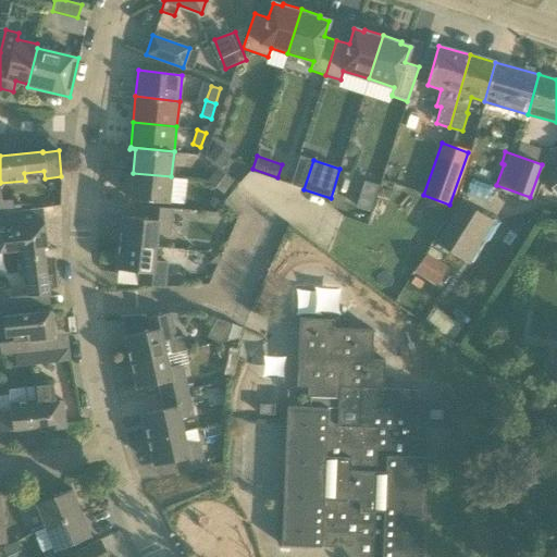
[(556,193),(556,168),(545,176),(556,193)]
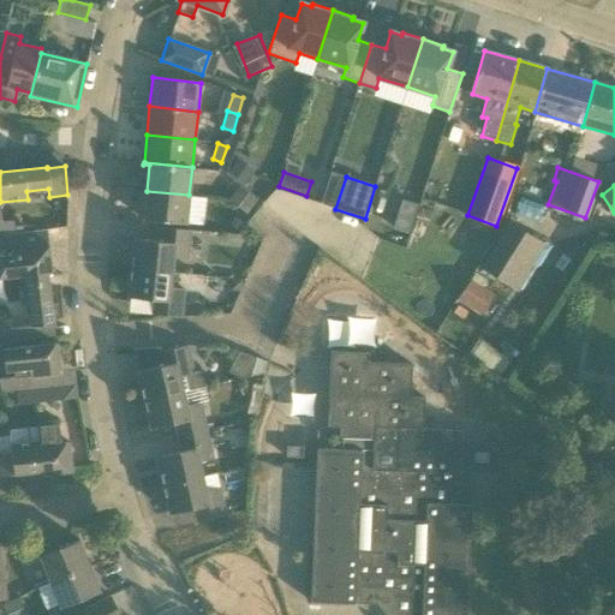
[(251,207),(256,199),(239,186),(234,193),(251,207)]
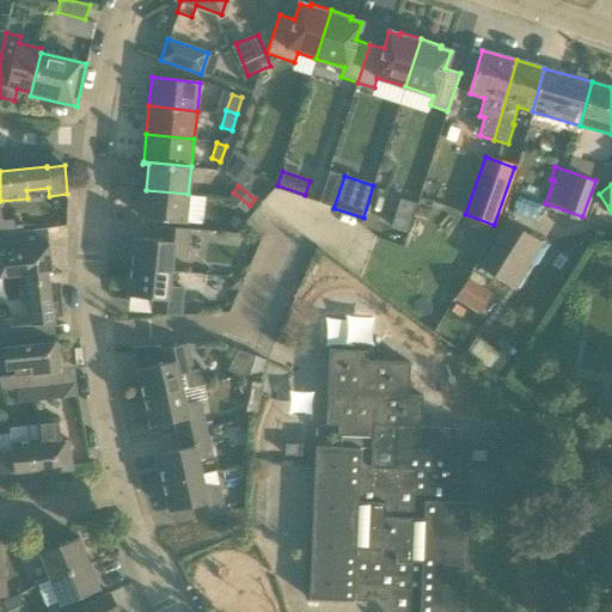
[(146,190),(144,219),(185,222),(188,194),(146,190)]
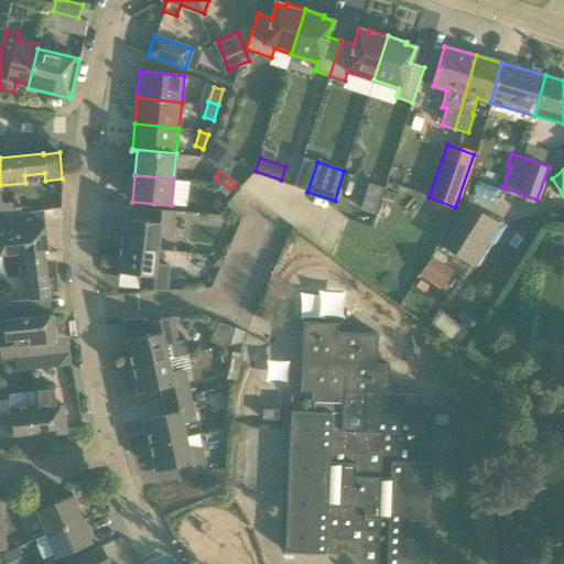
[(230,190),(215,177),(209,184),(225,196),(230,190)]
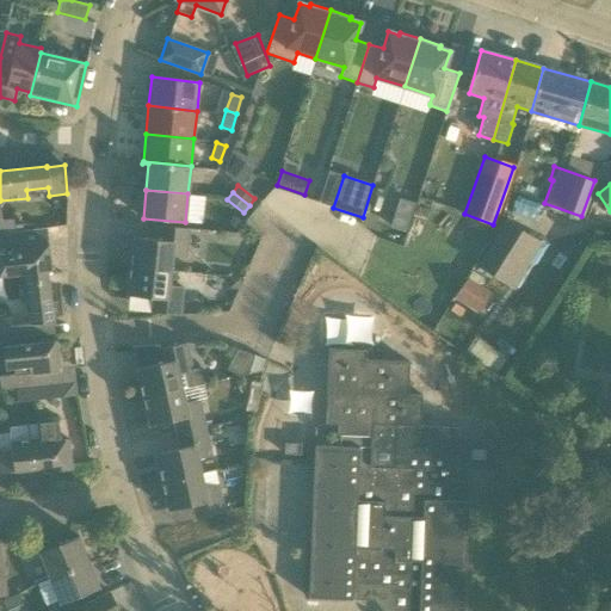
[(4,233),(14,232),(13,218),(2,220),(4,233)]
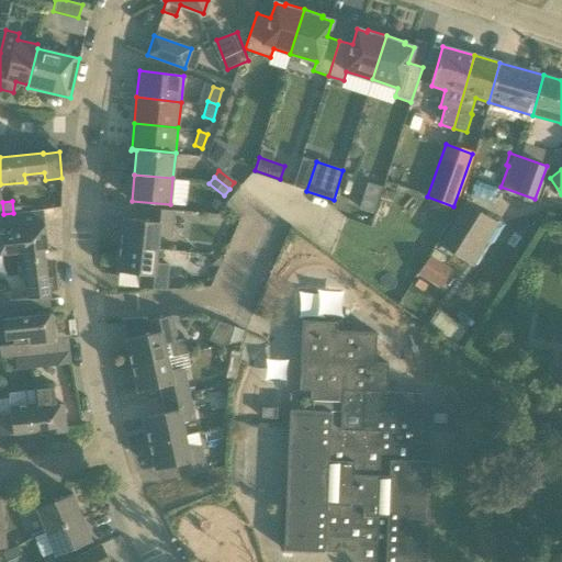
[(467,205),(442,243),(472,261),(496,224),(467,205)]
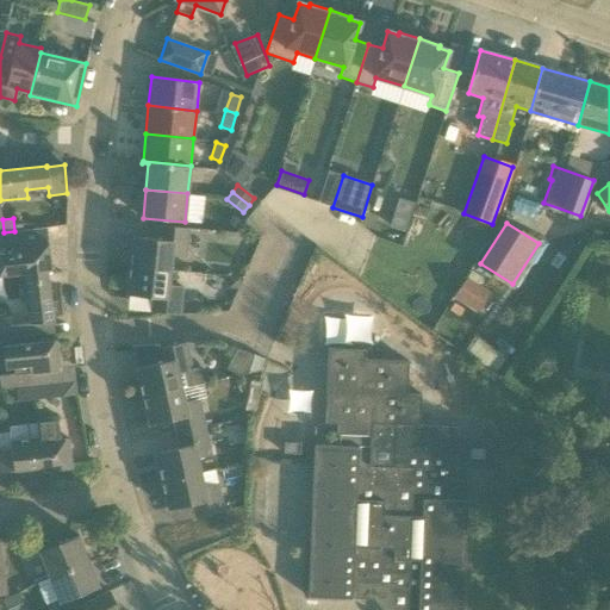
[(131,266),(172,271),(174,254),(186,255),(190,229),(160,225),(159,240),(134,237),(131,266)]
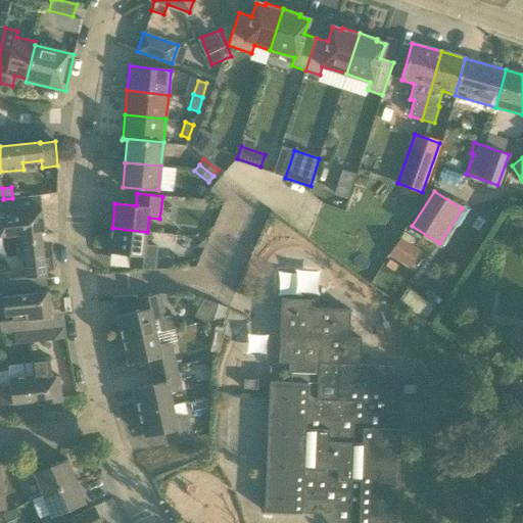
[(0,236),(16,235),(15,234),(40,232),(44,232),(41,206),(40,206),(39,195),(12,198),(3,199),(3,200),(0,200),(0,236)]
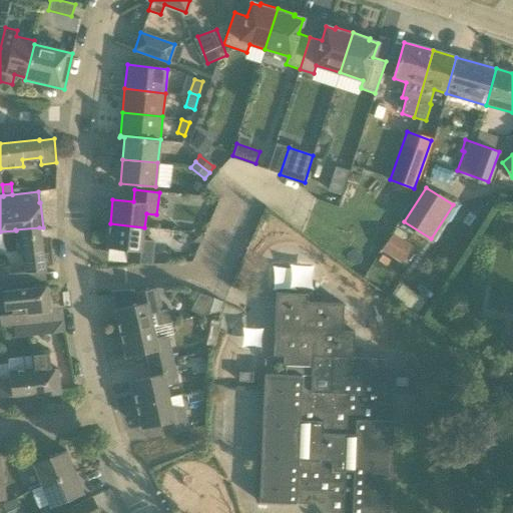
[(110,223),(107,247),(128,250),(127,263),(151,265),(154,241),(143,239),(144,227),(110,223)]
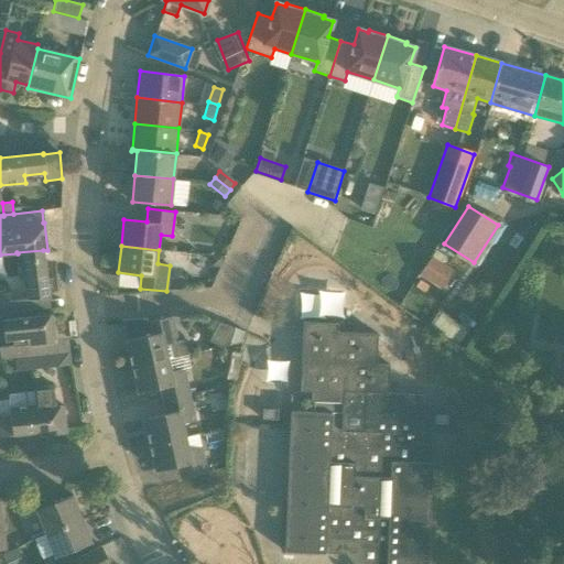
[(46,279),(43,250),(17,252),(18,253),(0,255),(2,273),(9,278),(20,275),(20,280),(28,279),(30,299),(49,296),(49,293),(54,293),(53,279),(46,279)]
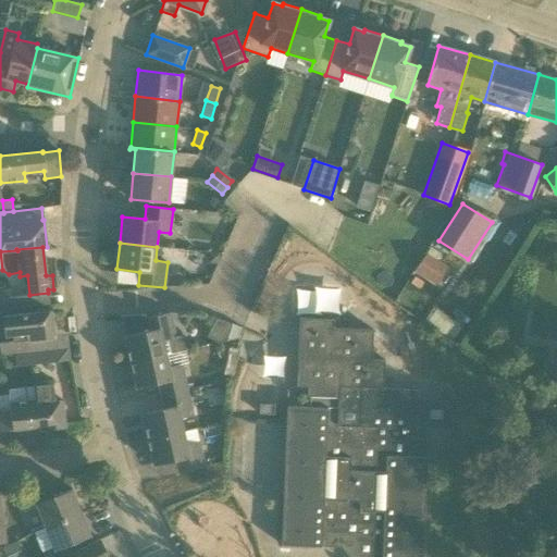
[(448,268),(426,254),(413,272),(436,286),(448,268)]
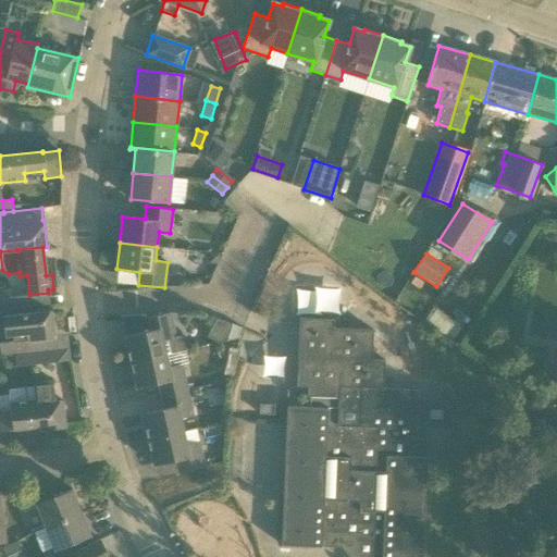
[(0,309),(11,308),(22,307),(20,296),(11,297),(10,291),(0,291),(0,309)]
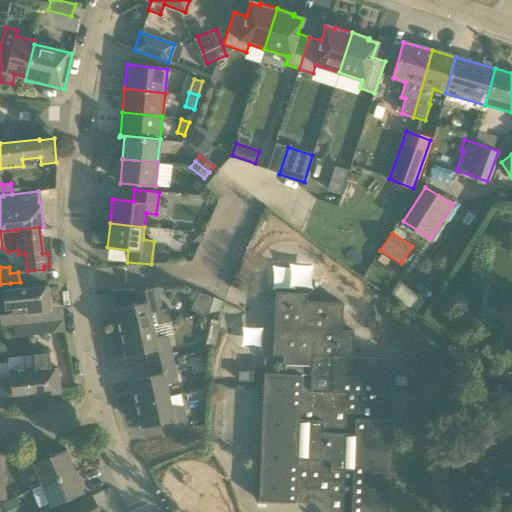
[(35,287),(4,291),(6,309),(12,308),(12,315),(0,315),(0,319),(1,328),(14,326),(23,325),(23,324),(35,323),(34,312),(50,311),(47,286),(35,287)]
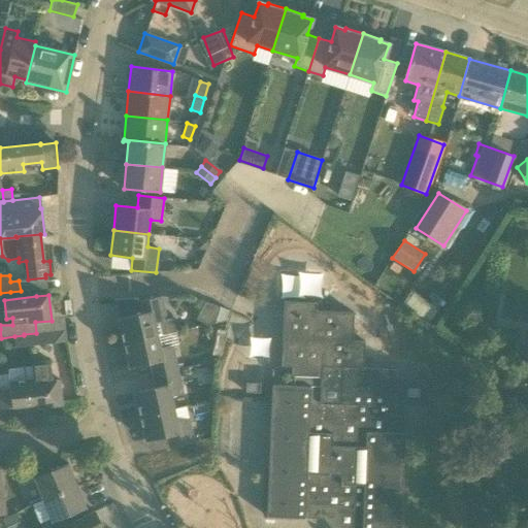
[(124,343),(157,336),(176,332),(173,320),(170,319),(164,321),(164,320),(165,320),(160,297),(136,302),(139,314),(119,319),(124,343)]
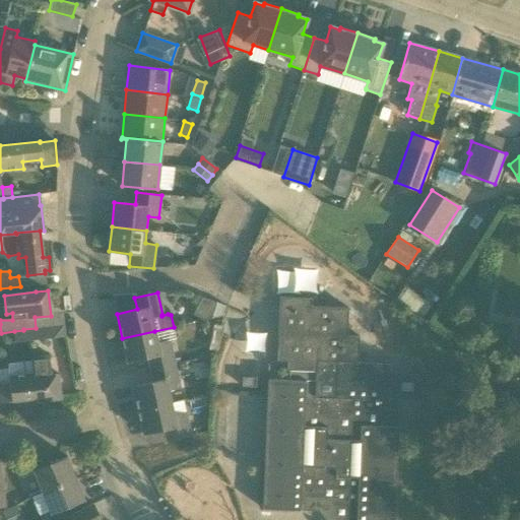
[(270,381),(265,508),(262,508),(262,509),(301,510),(301,506),(320,506),(332,519),(331,519),(394,519),(398,428),(399,409),(388,409),(389,401),(389,400),(399,401),(400,373),(390,373),(390,364),(389,364),(389,367),(358,365),(359,336),(346,335),(348,308),(311,306),(311,298),(279,297),(277,359),(293,360),(291,381),(270,381)]
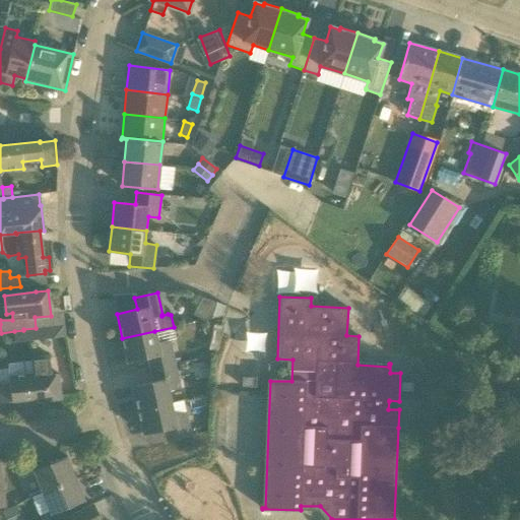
[(23,329),(23,330),(25,341),(66,337),(64,325),(36,328),(23,329)]
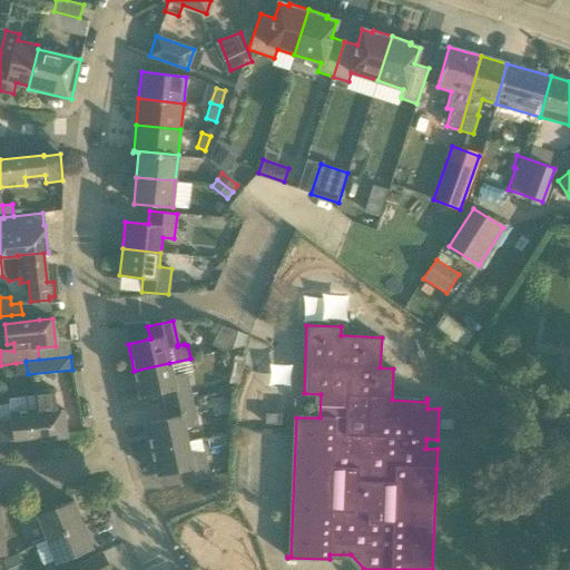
[(16,363),(17,375),(28,374),(26,362),(16,363)]
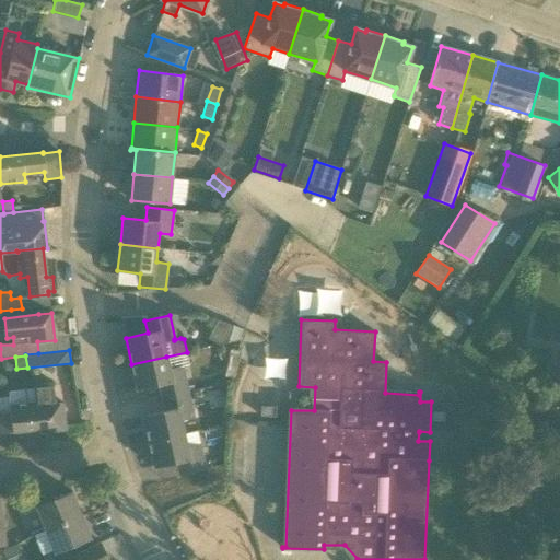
[(166,357),(131,364),(137,389),(160,385),(162,398),(187,393),(182,366),(170,370),(166,357)]
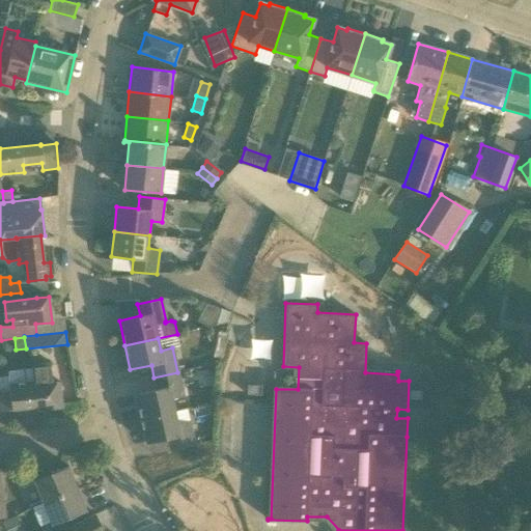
[(33,381),(37,407),(36,407),(36,410),(62,407),(59,382),(52,383),(50,363),(32,365),(32,368),(33,381)]
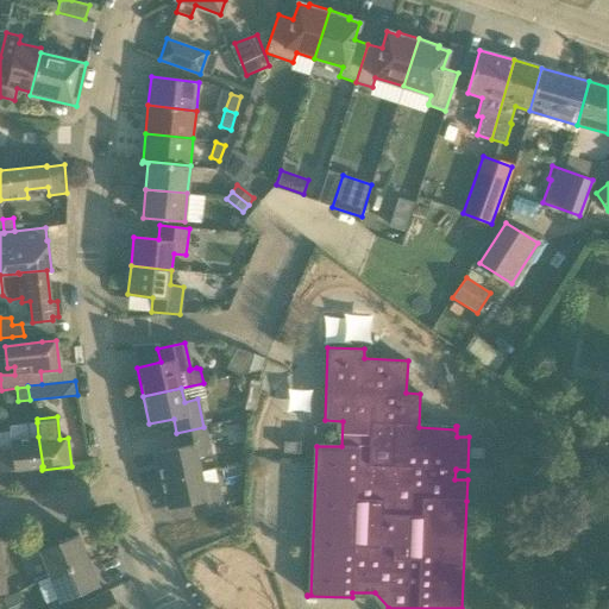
[(0,470),(42,466),(43,466),(38,437),(37,422),(10,426),(10,431),(0,432),(0,470)]
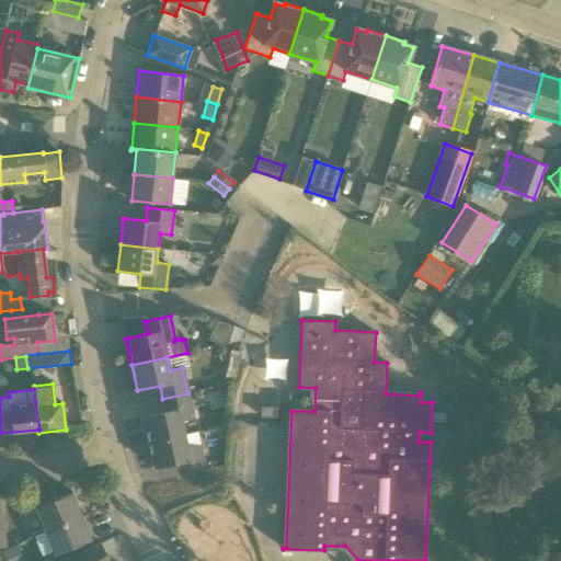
[(187,393),(162,399),(165,411),(144,416),(149,442),(184,434),(181,421),(193,418),(187,393)]
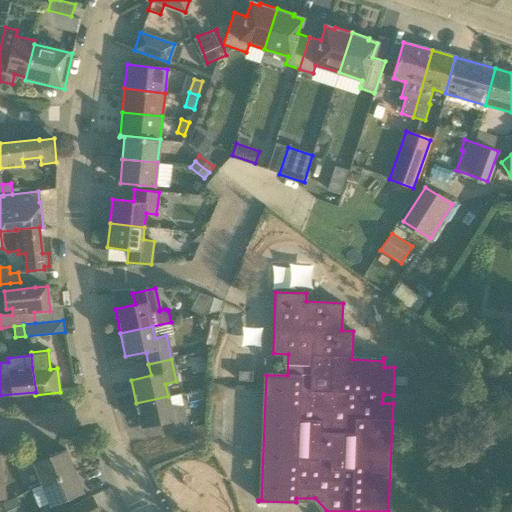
[(179,394),(168,396),(136,403),(141,428),(162,423),(164,435),(187,430),(179,394)]
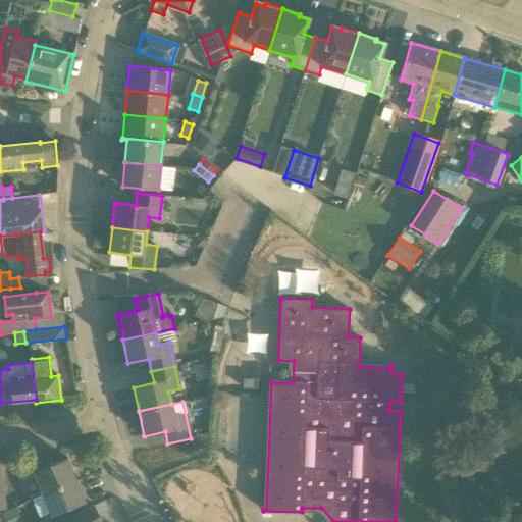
[(43,493),(75,480),(67,458),(34,472),(43,493)]
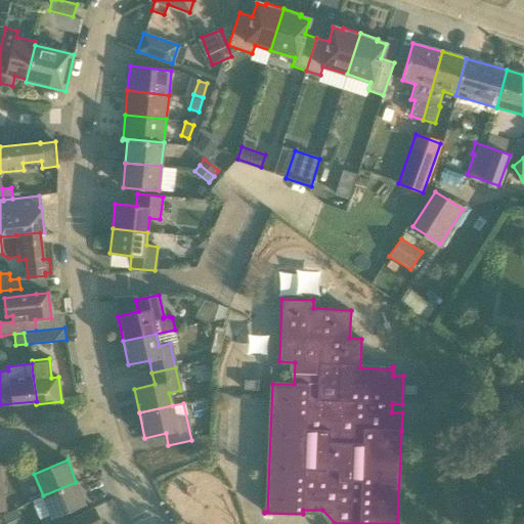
[(85,505),(76,482),(43,495),(51,518),(85,505)]
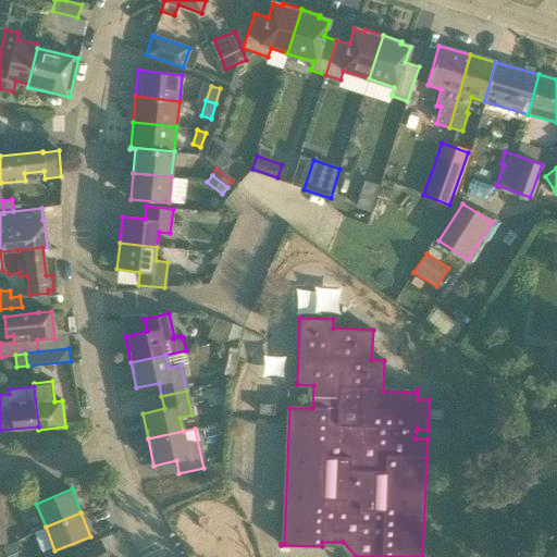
[(106,556),(103,553),(107,552),(100,539),(75,552),(77,556),(106,556)]
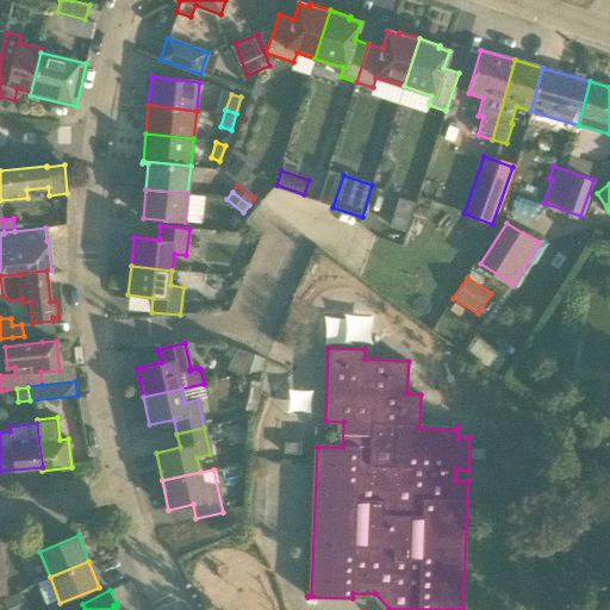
[(7,609),(23,602),(18,593),(2,601),(7,609)]
